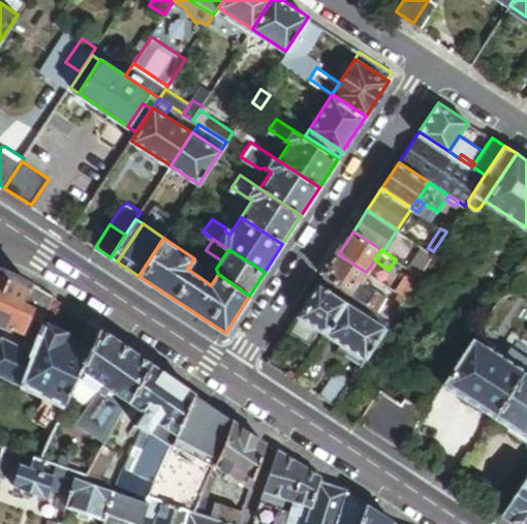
[(432,254),(426,250),(413,269),(419,273),(432,254)]
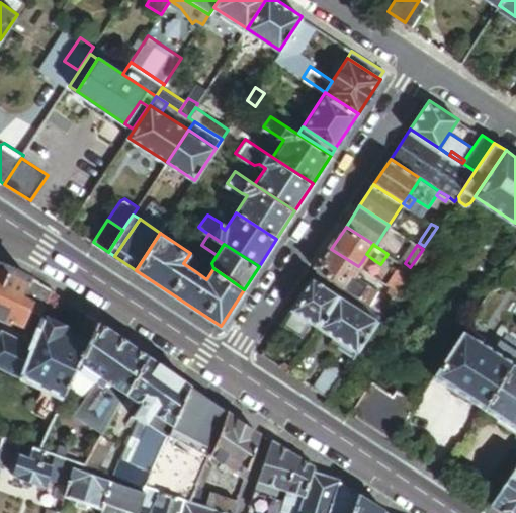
[(318,268),(383,312),(397,291),(391,287),(382,302),(375,296),(379,291),(367,284),(368,282),(360,277),(357,281),(351,277),(358,266),(331,249),(318,268)]
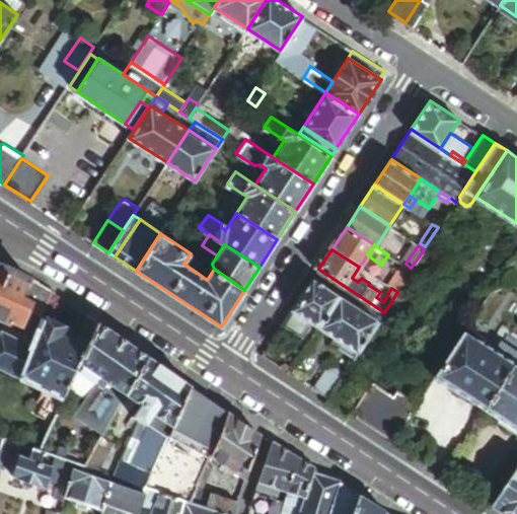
[(203,262),(191,253),(183,264),(196,272),(203,262)]
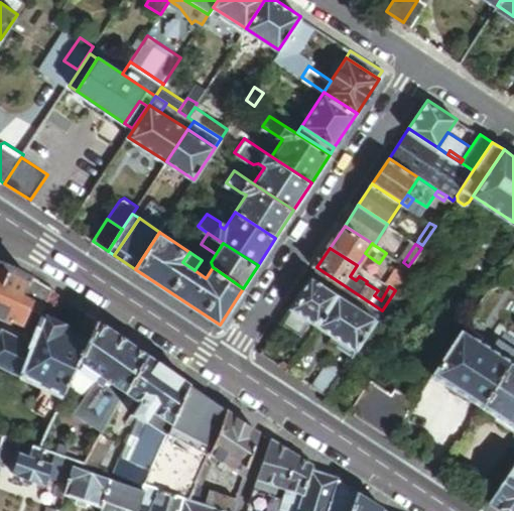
[(370,257),(365,253),(361,260),(366,263),(370,257)]
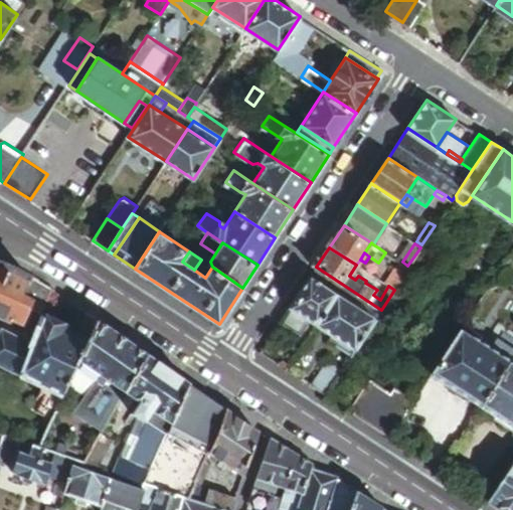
[(360,260),(356,265),(361,269),(365,263),(360,260)]
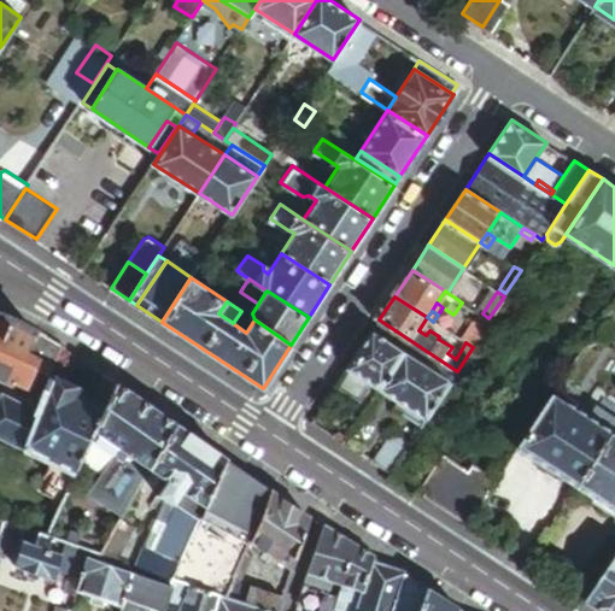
[(0,380),(12,386),(13,382),(28,389),(35,368),(52,374),(63,345),(37,332),(9,317),(0,313),(0,380)]
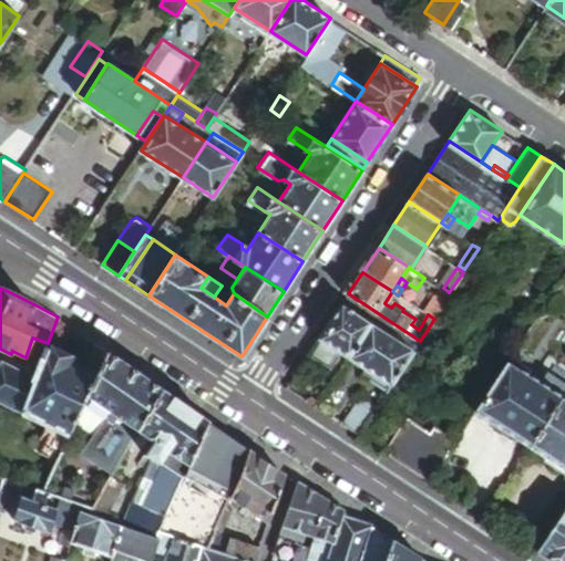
[(428,314),(434,319),(450,294),(441,288),(424,312),(428,314)]
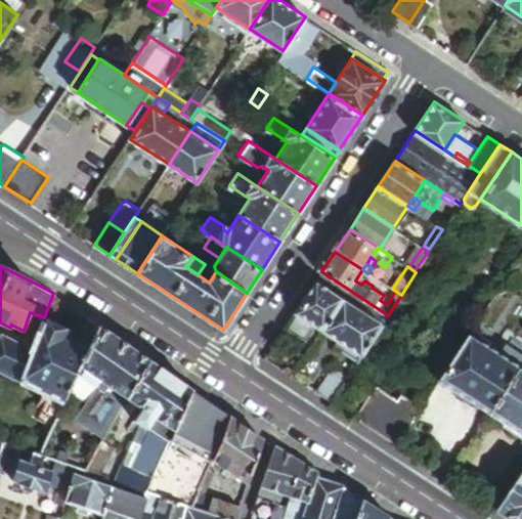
[(317,280),(343,297),(348,290),(322,273),(317,280)]
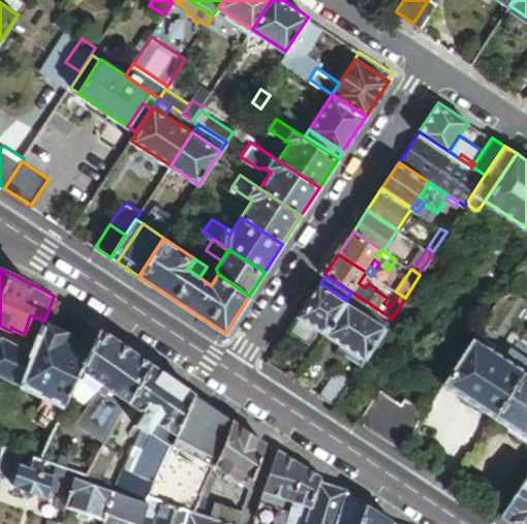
[(299,315),(326,333),(347,301),(346,300),(320,283),(319,283),(299,315)]
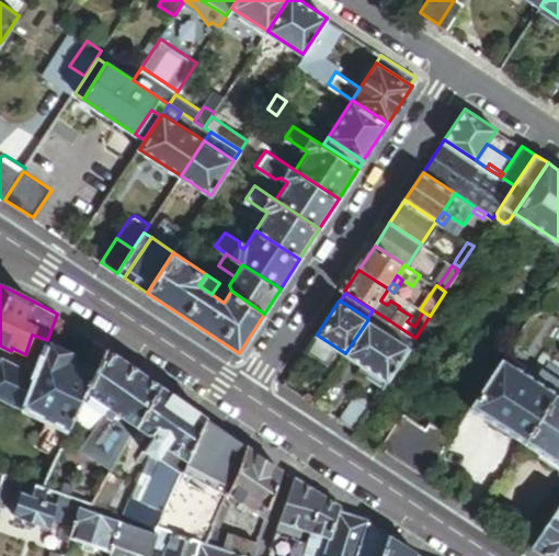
[(369,320),(408,345),(413,338),(374,311),(369,320)]
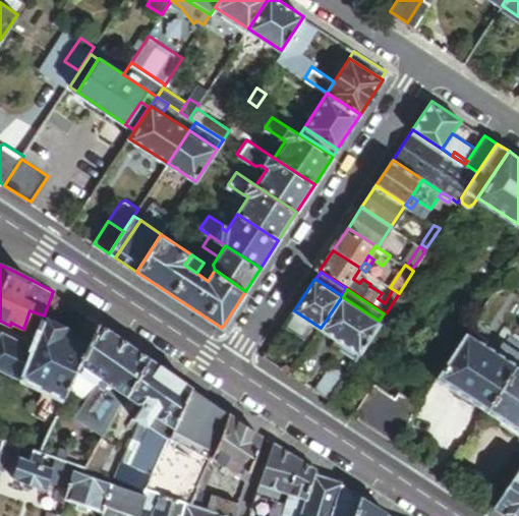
[(359,353),(380,322),(379,321),(343,297),(342,296),(321,328),(359,353)]
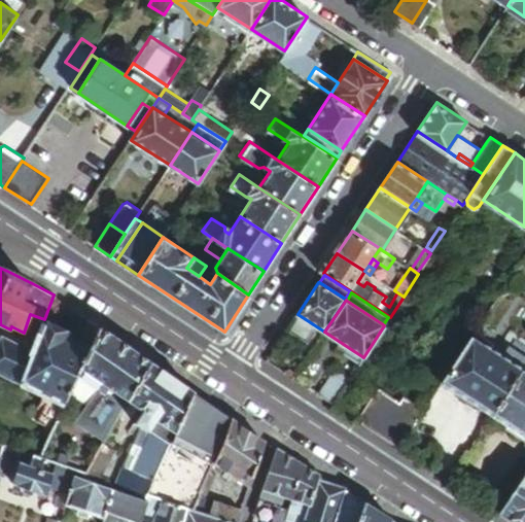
[(315,346),(324,332),(298,314),(288,328),(315,346)]
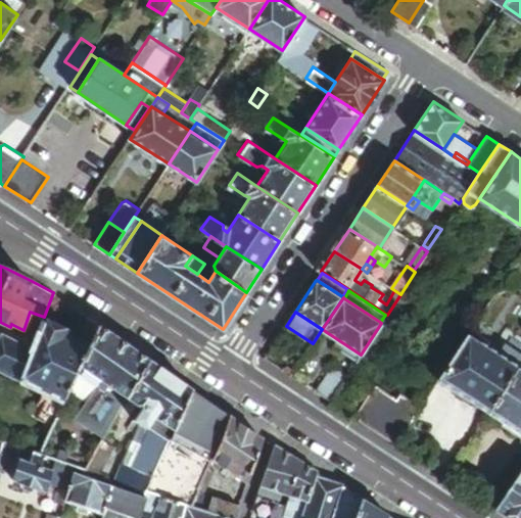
[(99,325),(87,316),(76,342),(88,349),(99,325)]
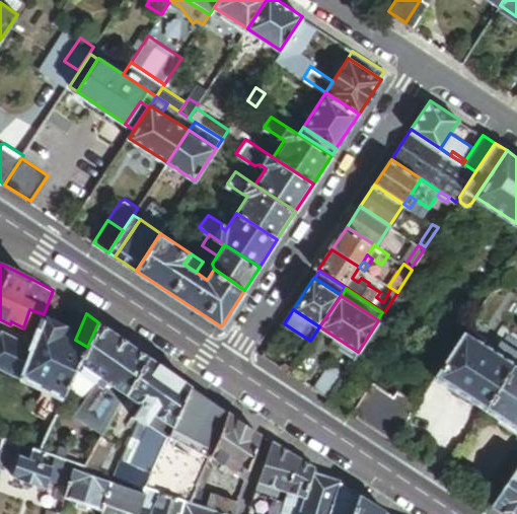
[(31,346),(2,332),(0,336),(0,366),(49,389),(65,396),(81,361),(87,347),(75,340),(66,335),(68,331),(43,315),(32,344),(31,346)]
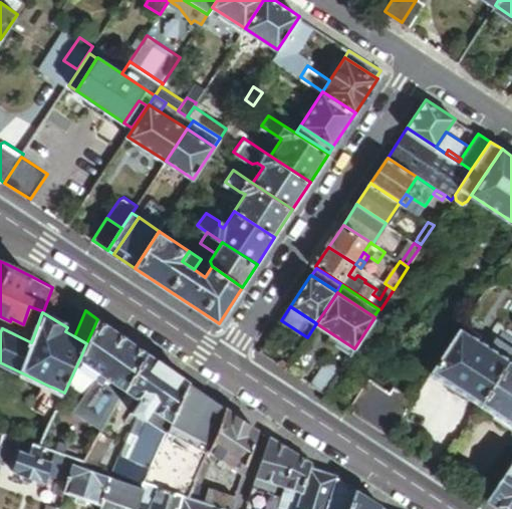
[(467,318),(461,327),(478,338),(482,333),(472,327),(475,323),(467,318)]
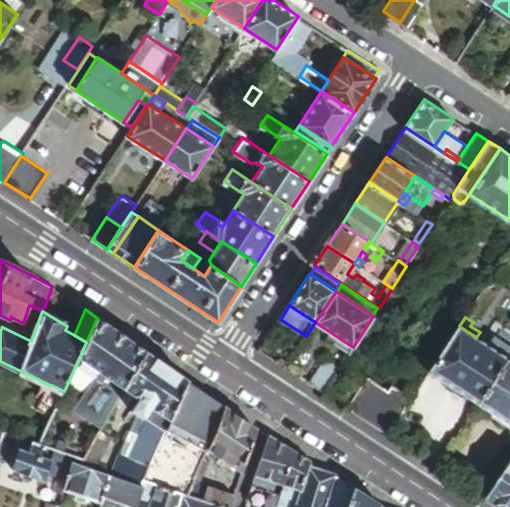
[(97,318),(86,342),(80,356),(100,371),(107,375),(125,388),(146,351),(97,318)]
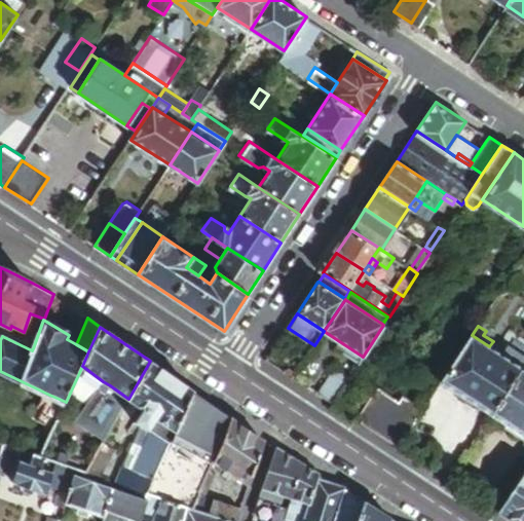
[(472,335),(442,379),(492,412),(521,367),(502,355),(489,346),(472,335)]
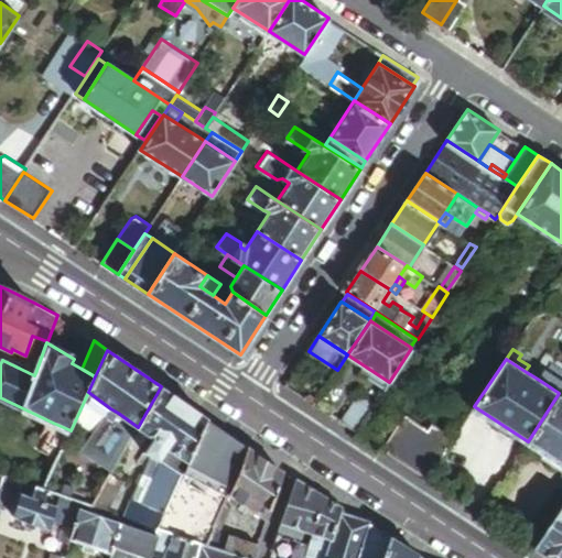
[(539,380),(559,393),(561,390),(561,381),(544,370),(539,380)]
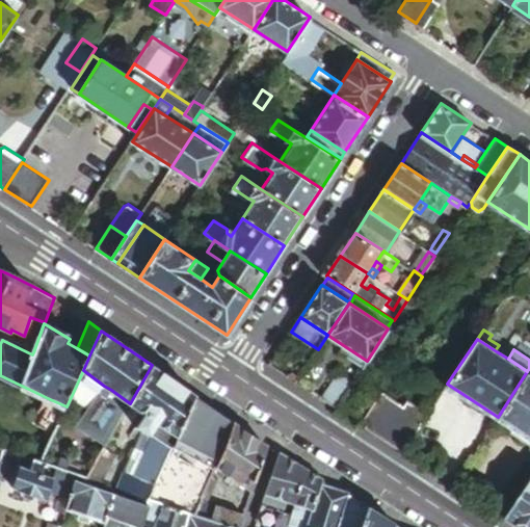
[(194,395),(152,365),(130,403),(150,417),(167,430),(177,437),(182,425),(194,395)]
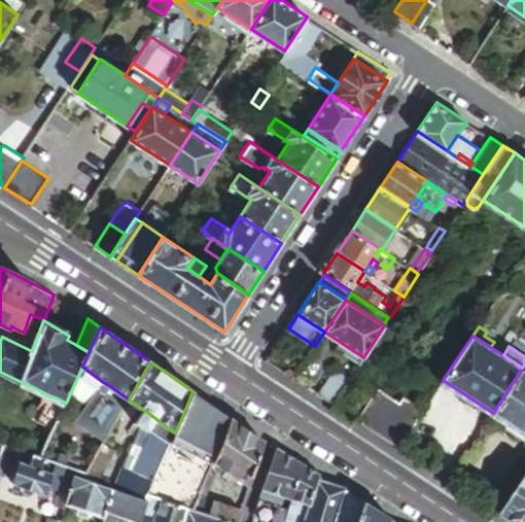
[(318,393),(334,403),(351,376),(336,366),(318,393)]
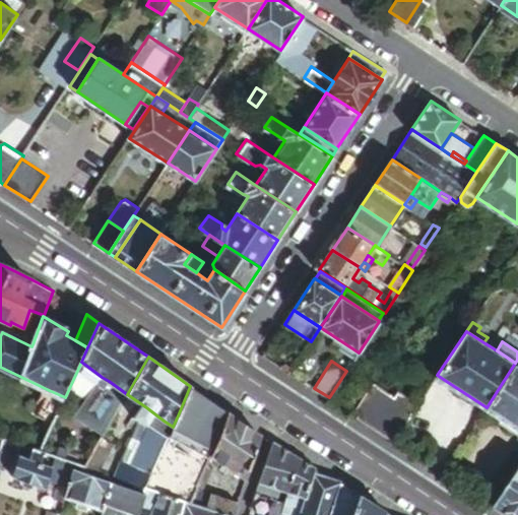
[(517,364),(515,363),(487,407),(517,428),(517,364)]
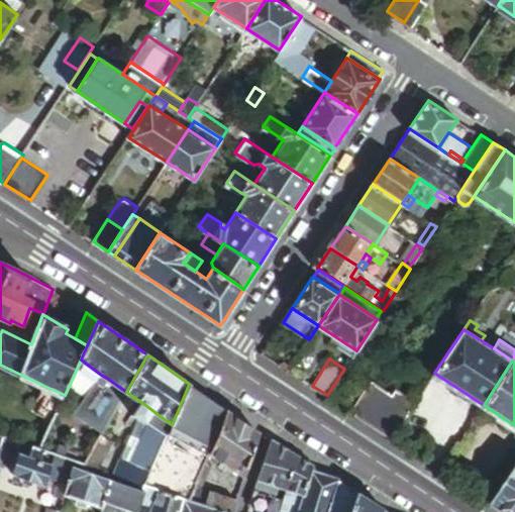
[(108,379),(101,375),(98,380),(104,384),(108,379)]
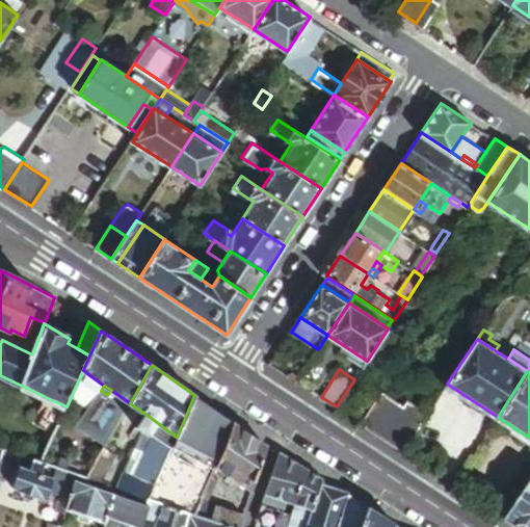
[(77,388),(68,407),(78,413),(86,393),(77,388)]
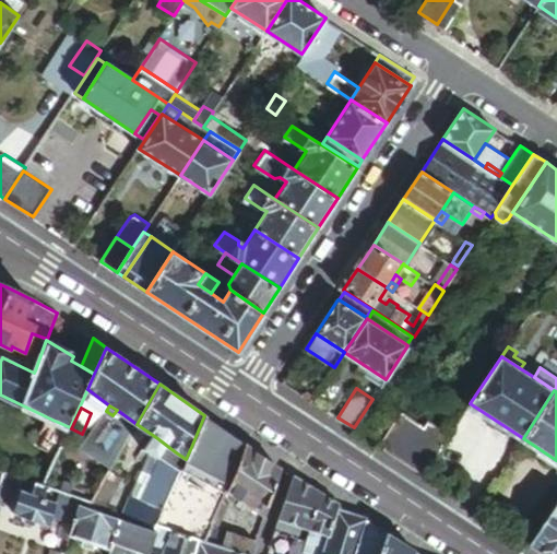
[(424,473),(449,435),(427,421),(423,426),(400,412),(378,444),(424,473)]
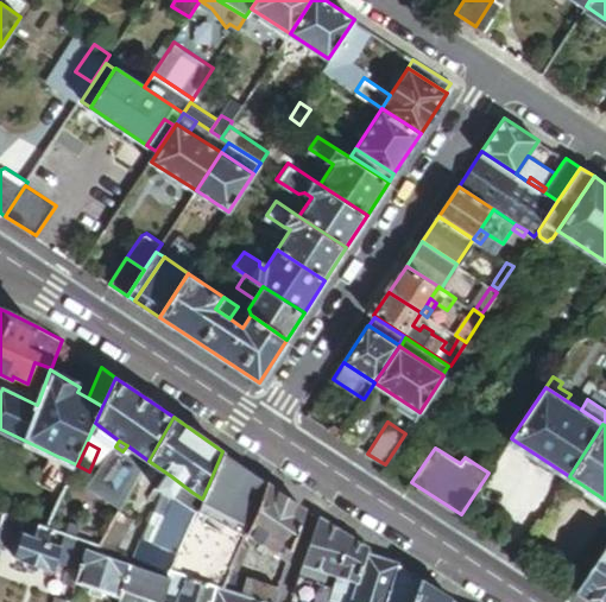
[(269,483),(222,451),(208,486),(209,487),(257,509),(269,483)]
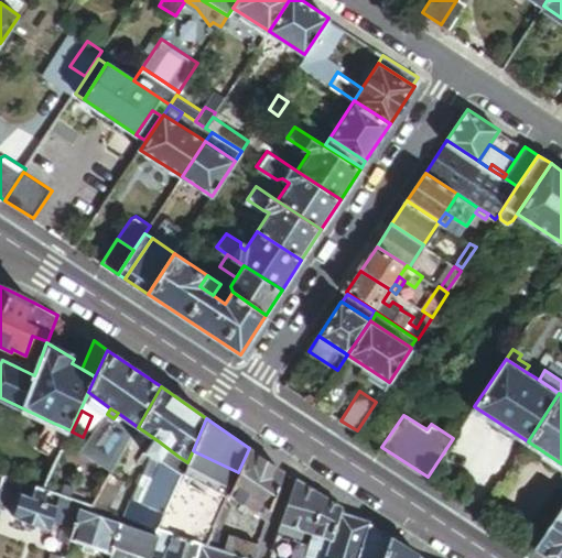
[(71,430),(53,423),(41,449),(58,458),(71,430)]
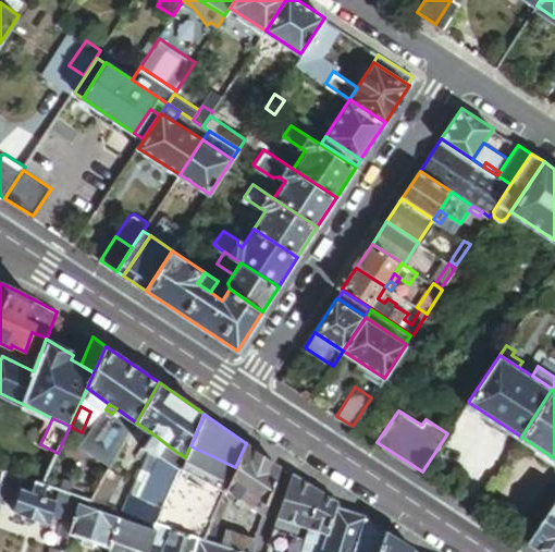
[(157,437),(126,502),(139,507),(162,456),(162,455),(163,454),(164,453),(165,453),(167,453),(168,453),(173,453),(175,451),(157,437)]
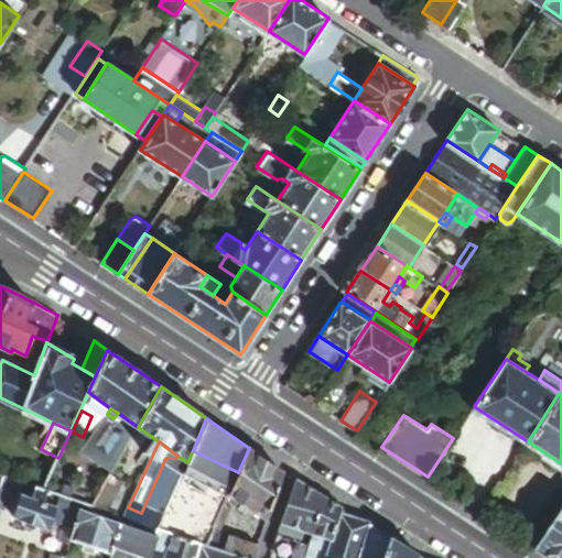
[(284,473),(249,448),(238,472),(229,493),(268,520),(284,473)]
